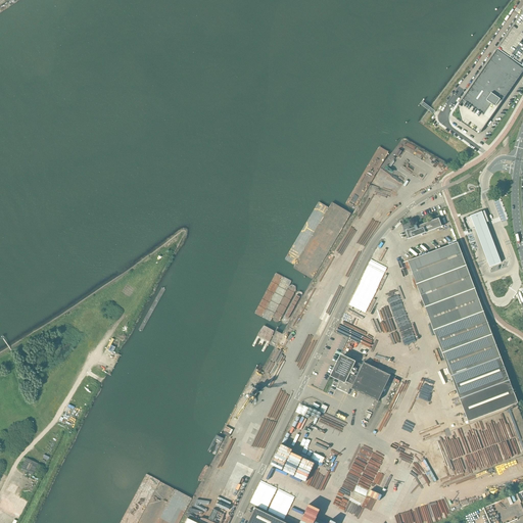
[(522,12),(497,49),(522,66),(522,12)]
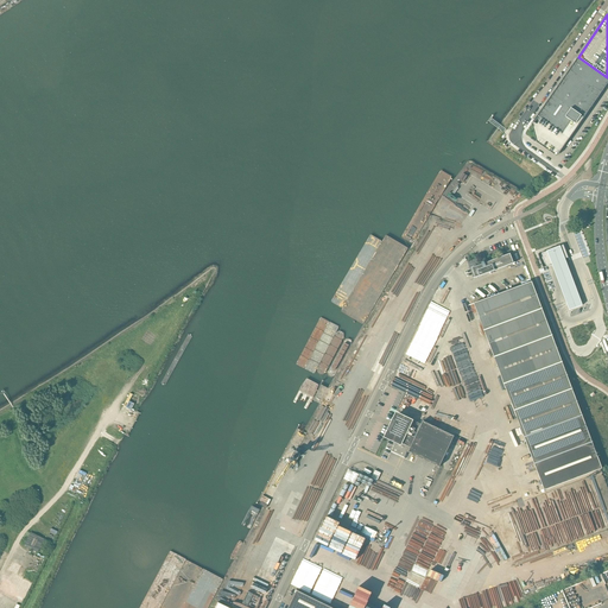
[(538,115),(532,124),(537,143),(557,157),(561,151),(570,138),(584,118),(594,102),(595,102),(607,83),(607,80),(591,68),(588,65),(578,58),(577,58),(574,64),(538,115)]
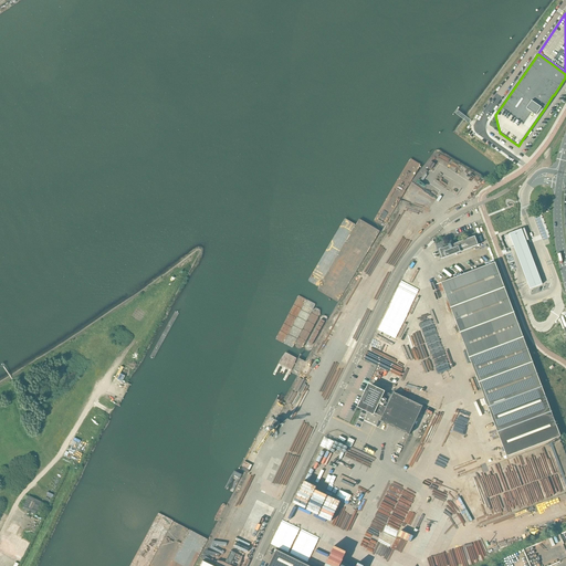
[(525,228),(504,236),(509,248),(514,245),(526,241),(530,240),(525,228)]
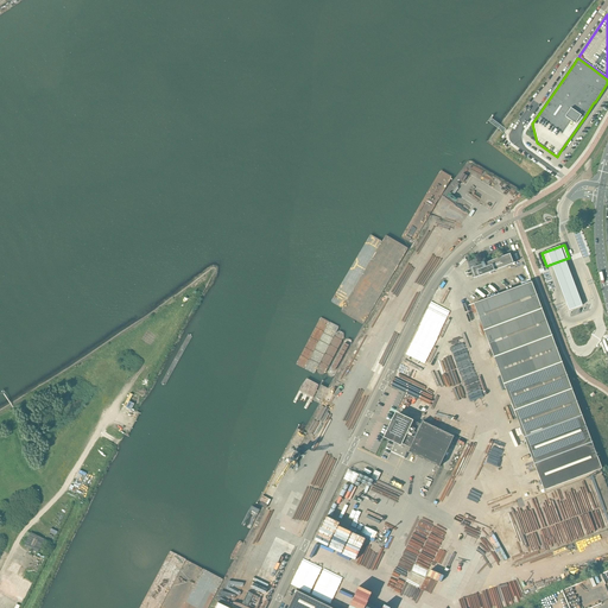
[(511,253),(487,263),(486,264),(485,261),(482,263),(482,265),(481,265),(472,267),(475,277),(474,278),(515,263),(514,263),(511,253)]
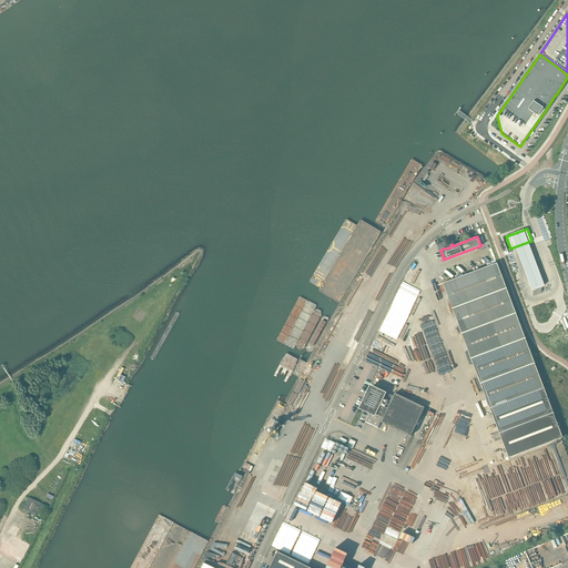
[(528,242),(516,246),(518,252),(529,283),(541,277),(530,249),(528,242)]
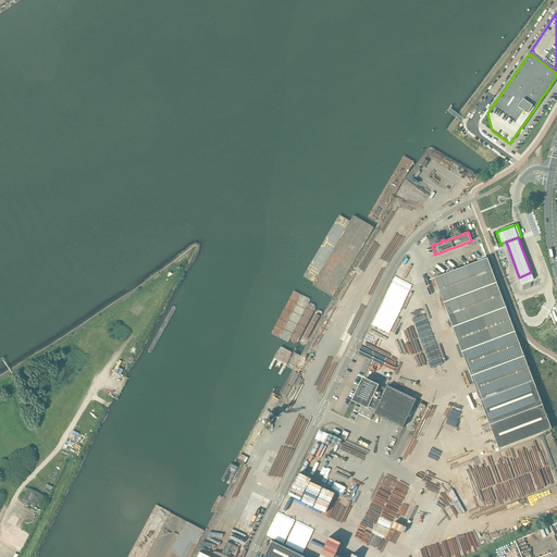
[(453,327),(506,307),(506,306),(497,283),(497,282),(496,282),(487,258),(434,277),(443,301),(443,302),(444,304),(453,326),(453,327)]
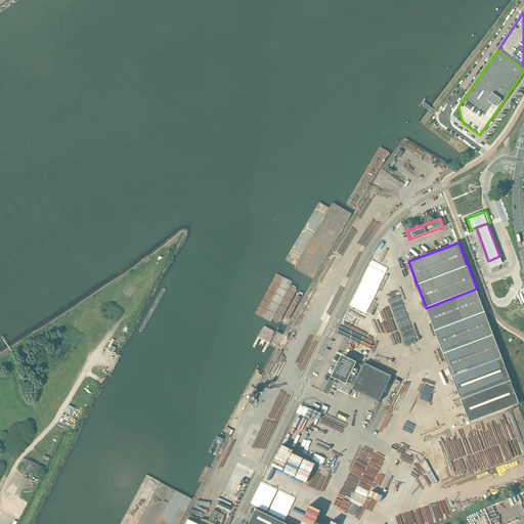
[(499,256),(488,261),(489,264),(490,267),(503,263),(501,260),(499,256)]
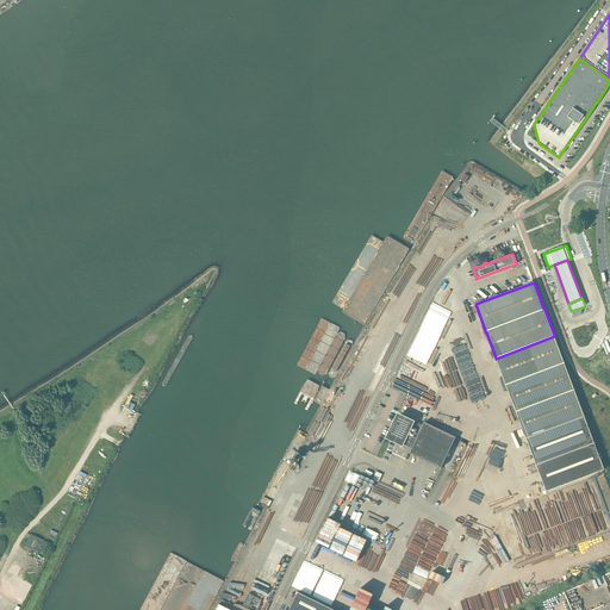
[(554,336),(496,359),(505,384),(505,385),(565,362),(564,362),(554,337),(554,336)]
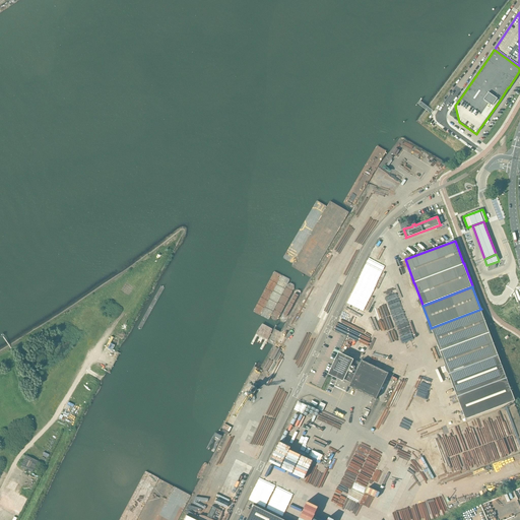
[(481,309),(431,328),(432,328),(440,350),(439,350),(439,351),(440,351),(449,374),(465,419),(515,400),(498,355),(490,333),(490,332),(490,331),(481,310),(481,309)]
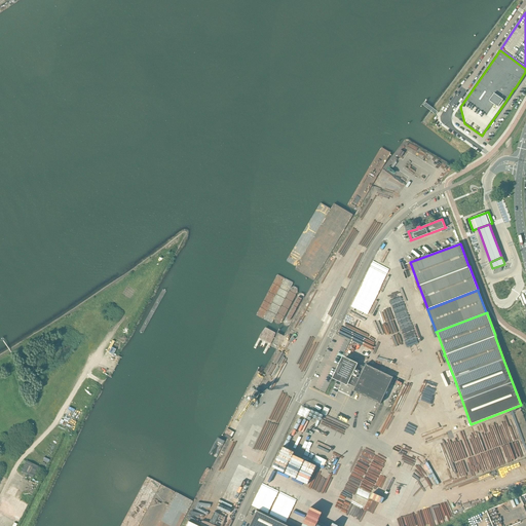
[(366,364),(365,367),(362,366),(360,365),(358,368),(355,367),(357,364),(343,358),(340,366),(342,367),(341,368),(340,368),(339,368),(340,369),(340,370),(340,371),(350,376),(347,383),(355,387),(353,391),(380,404),(393,377),(366,364)]
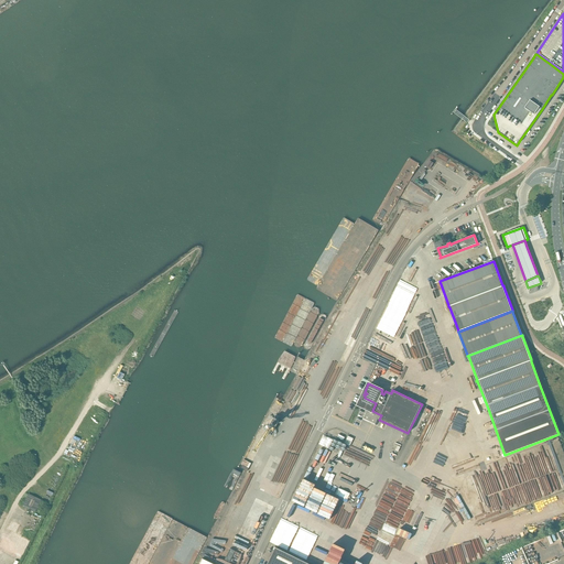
[(362,397),(358,405),(372,411),(376,403),(365,398),(362,397)]
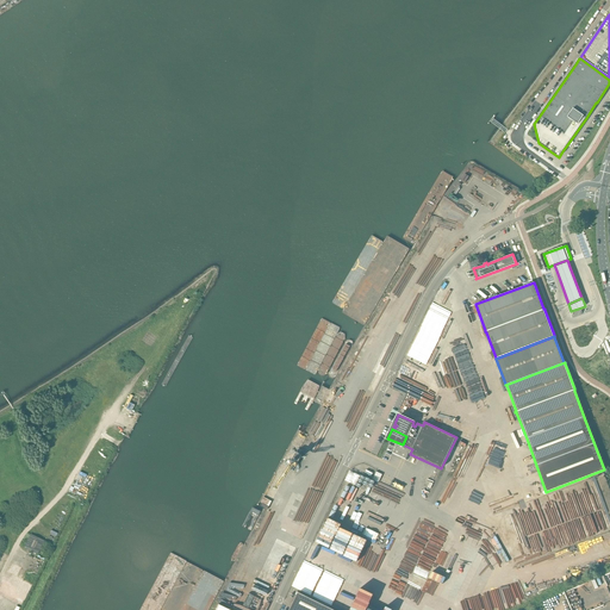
[(396,487),(375,477),(373,480),(394,490),(396,487)]
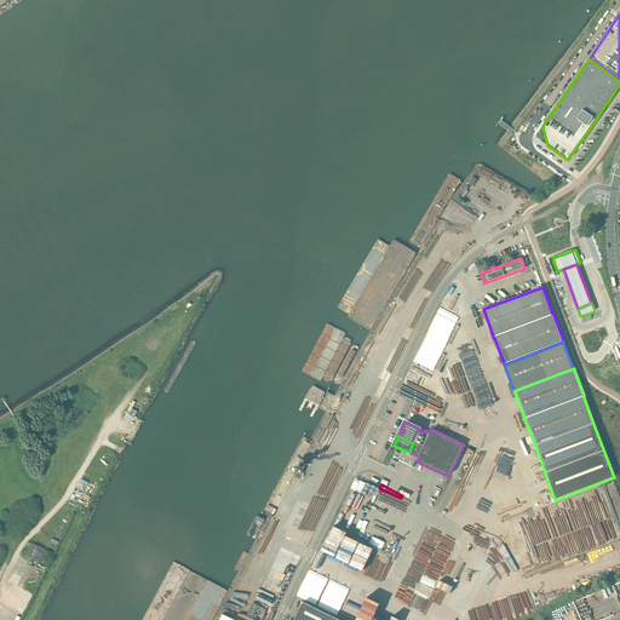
[(379,488),(377,495),(397,505),(401,499),(379,488)]
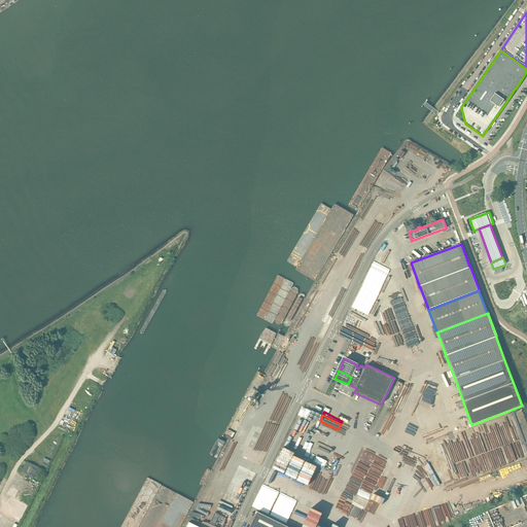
[(26,461),(21,472),(33,478),(38,466),(26,461)]
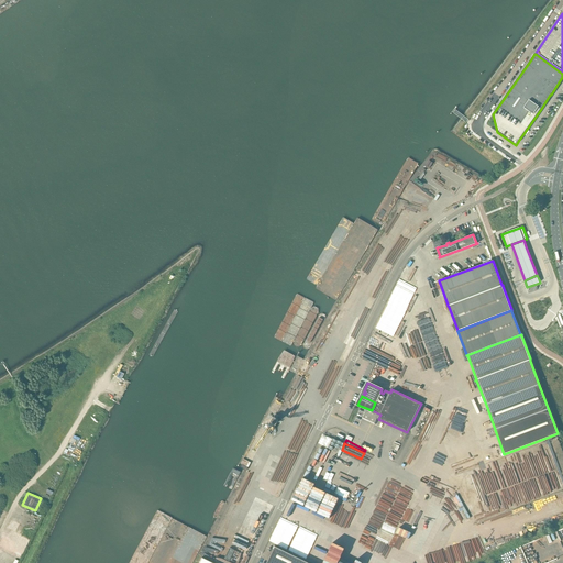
[(12,520),(8,528),(15,531),(19,525),(12,520)]
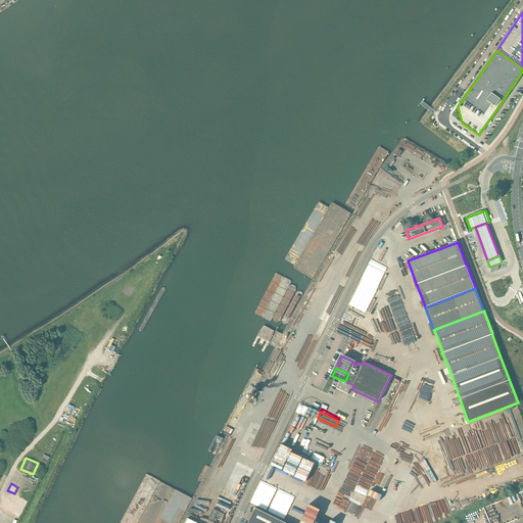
[(0,505),(0,507),(19,517),(27,503),(21,501),(18,506),(3,497),(0,505)]
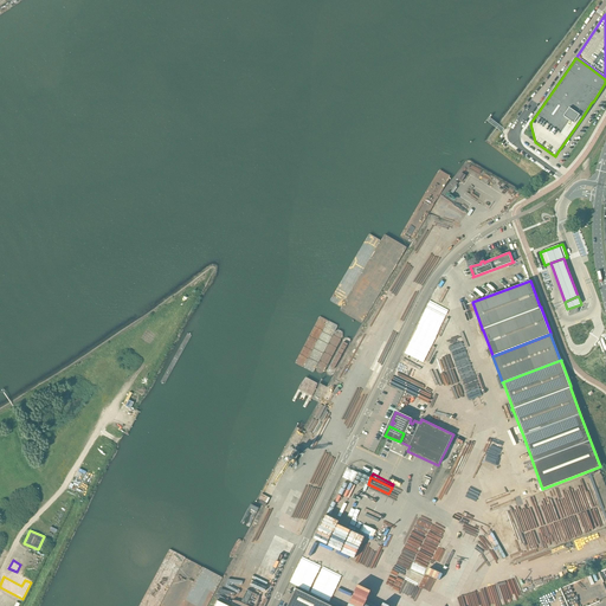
[(331,605),(296,588),(288,605),(331,605)]
